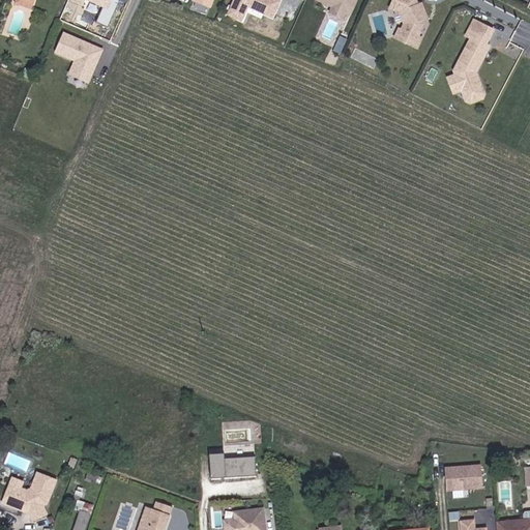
[(38,0),(18,0),(17,3),(36,8),(38,0)]
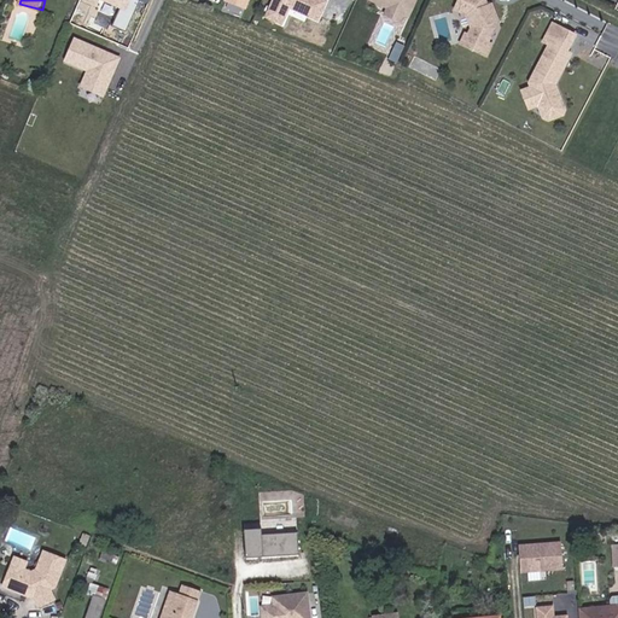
[(103,0),(122,6),(115,25),(129,31),(139,0),(103,0)]
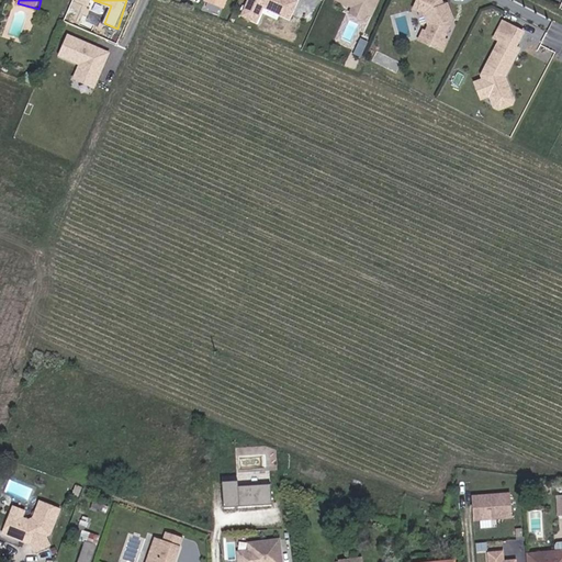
[(231,0),(209,0),(209,2),(227,10),(231,0)]
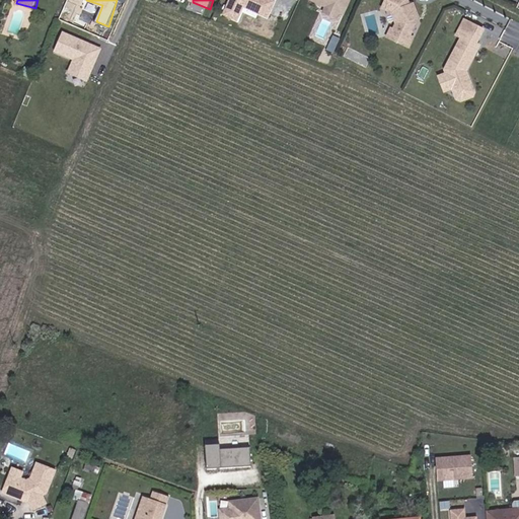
[(239,20),(244,7),(270,17),(276,0),(228,0),(223,14),(239,20)]
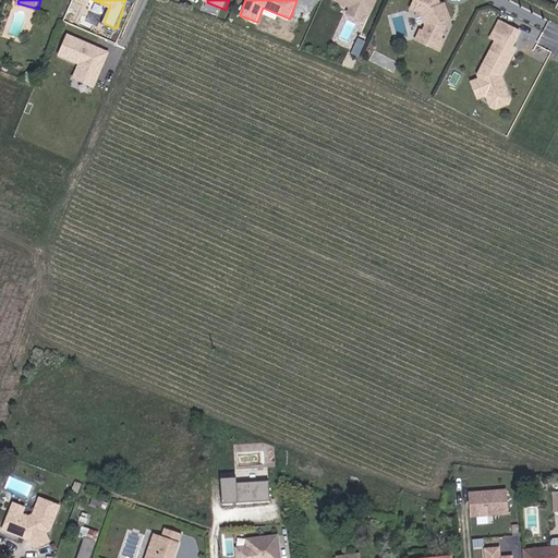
[(330,0),(331,0),(347,7),(344,13),(363,21),(365,14),(372,17),(378,0),(330,0)]
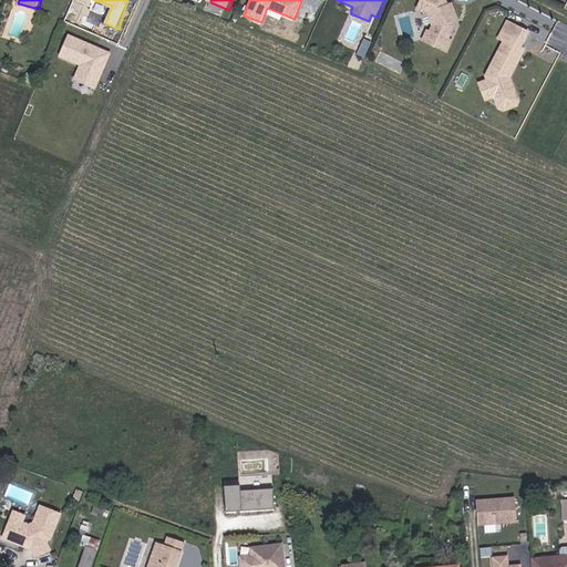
[(446,0),(420,0),(416,10),(429,14),(432,24),(430,30),(426,28),(422,40),(449,53),(454,40),(450,39),(459,19),(452,2),(449,3),(446,0)]
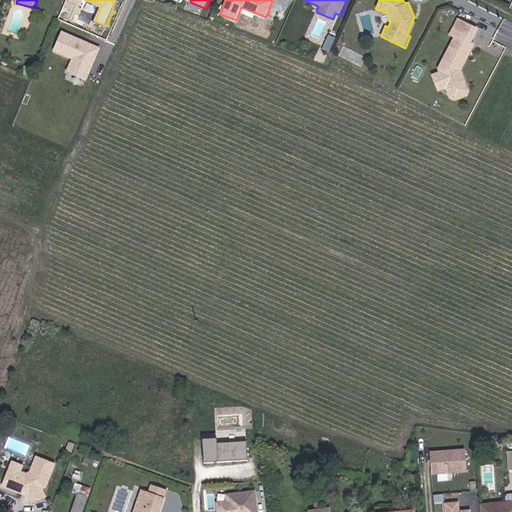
[(458,72),(471,44),(469,43),(475,30),(458,21),(451,36),(455,38),(440,69),(431,73),(439,91),(446,89),(452,91),(465,86),(466,83),(463,76),(460,75),(458,72)]
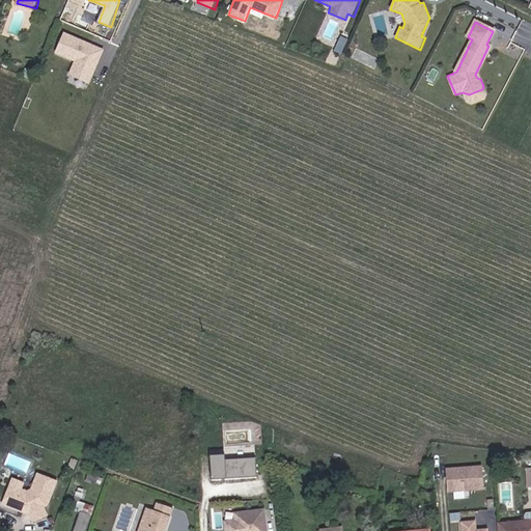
[(64,31),(56,52),(75,60),(70,74),(91,83),(106,48),(64,31)]
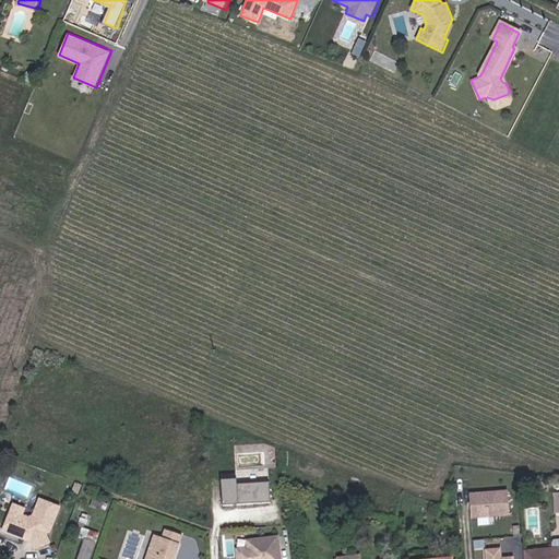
[(417,45),(412,43),(408,52),(419,57),(423,47),(417,45)]
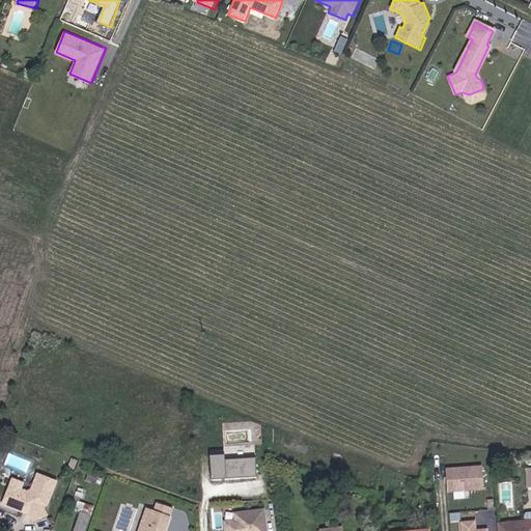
[(484,95),(486,91),(483,86),(482,89),(469,94),(463,92),(468,100),(472,101),(484,95)]
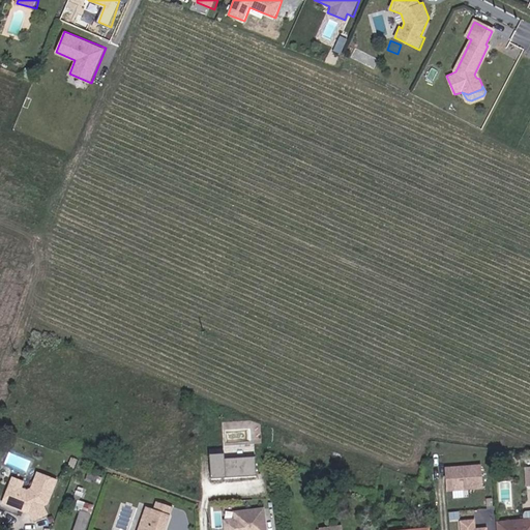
[(224,452),(210,453),(211,477),(256,476),(255,457),(225,458),(224,452)]
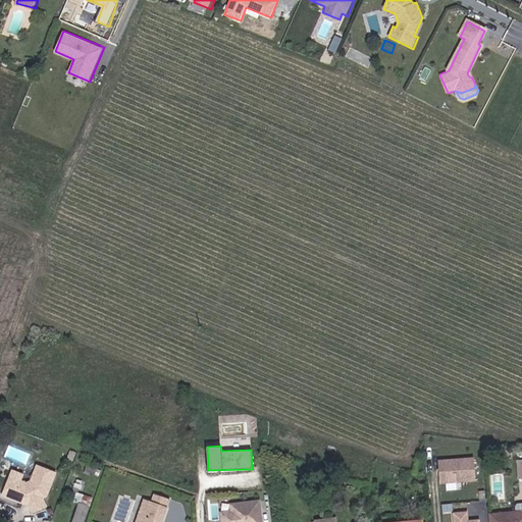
[(474,455),(436,458),(438,483),(476,481),(474,455)]
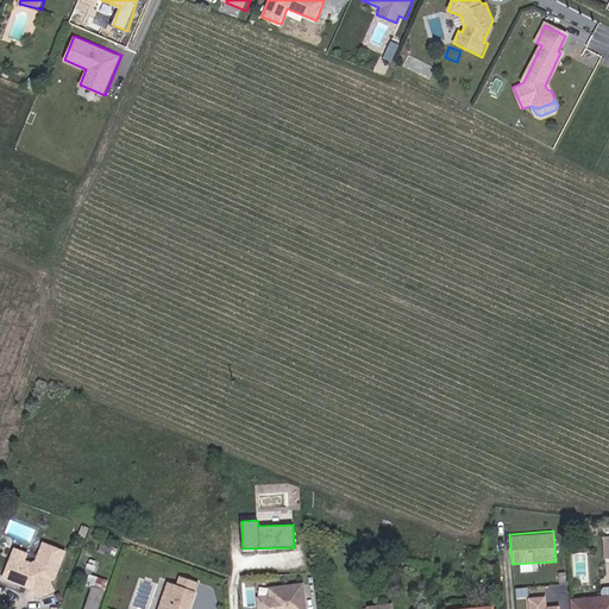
[(572,569),(583,569),(583,542),(572,542),(572,569)]
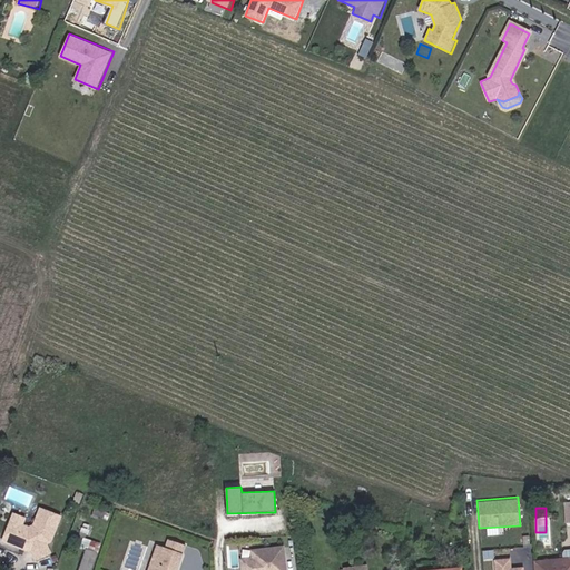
[(31,519),(17,513),(3,543),(33,553),(40,561),(55,553),(51,546),(56,543),(65,519),(42,510),(40,524),(35,528),(28,526),(31,519)]
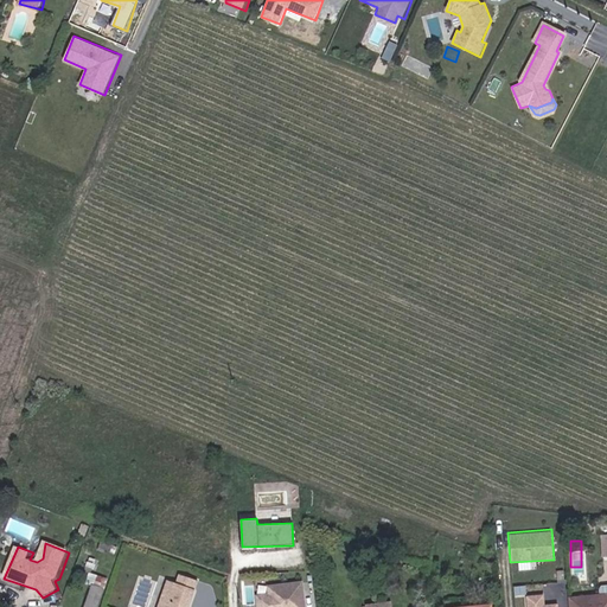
[(74,596),(87,601),(96,574),(83,568),(74,596)]
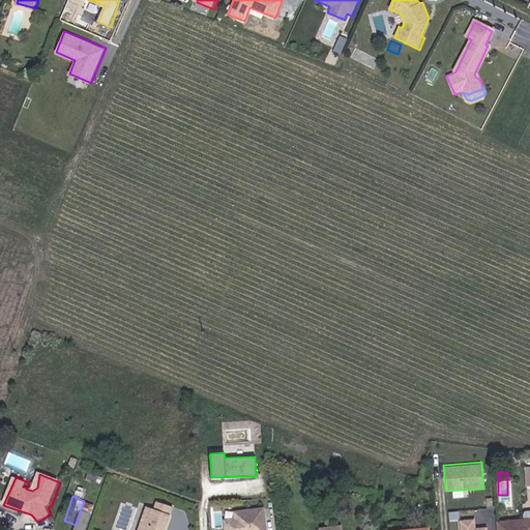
[(170,529),(177,509),(159,503),(157,509),(150,507),(142,529),(170,529)]
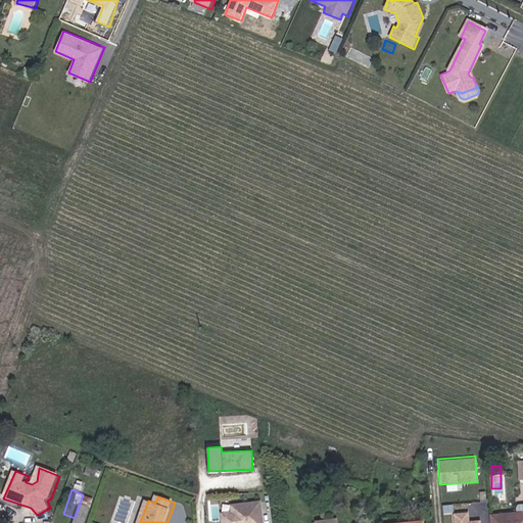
[(221,522),(263,522),(260,500),(228,504),(229,512),(220,513),(221,522)]
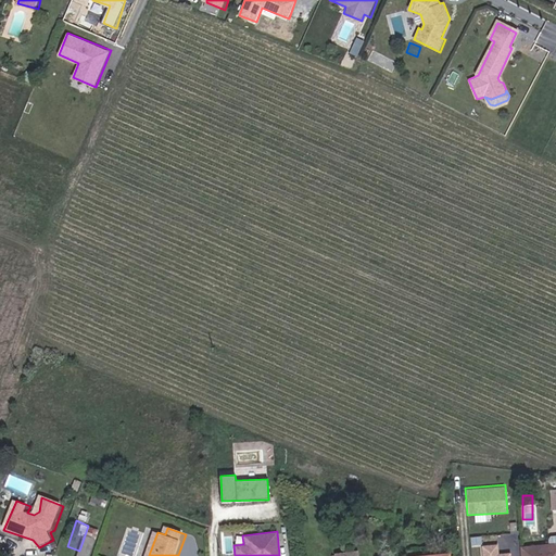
[(555,555),(555,544),(526,547),(526,555),(555,555)]
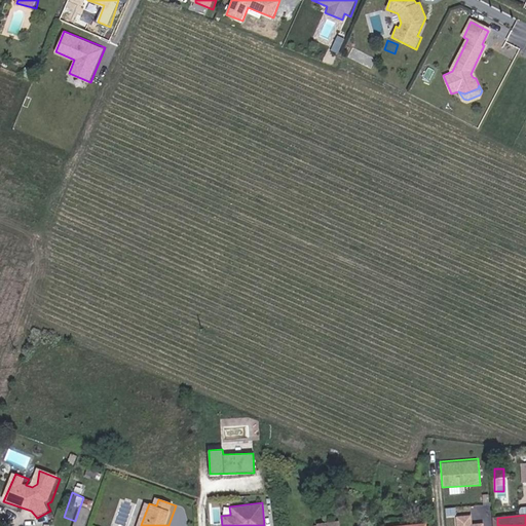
[(474,516),(456,517),(456,525),(483,525),(483,523),(475,524),(474,516)]
